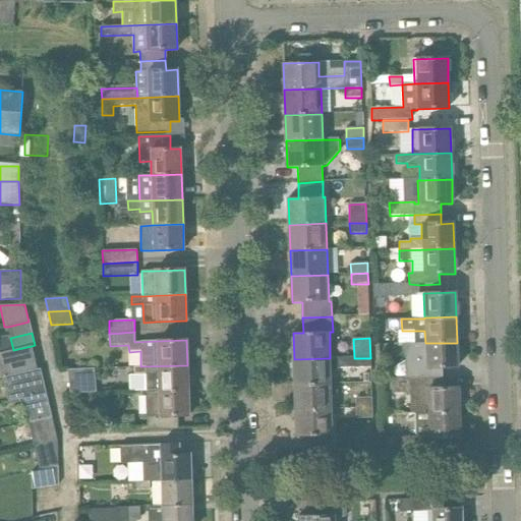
[(423,368),(425,368),(457,367),(457,343),(425,343),(394,344),(395,352),(405,352),(405,354),(422,354),(423,368)]
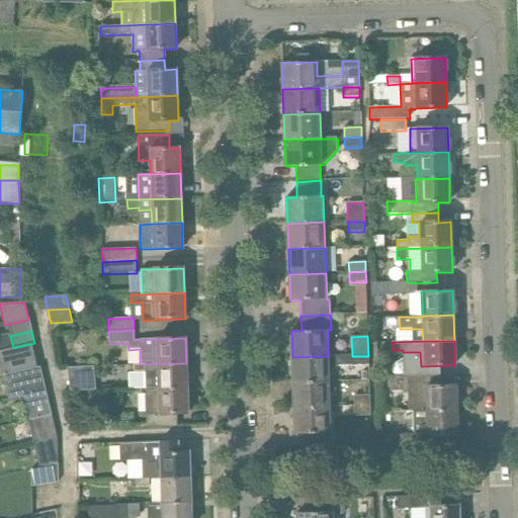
[(0,364),(3,376),(16,372),(36,368),(34,356),(31,344),(13,348),(0,350),(0,364)]
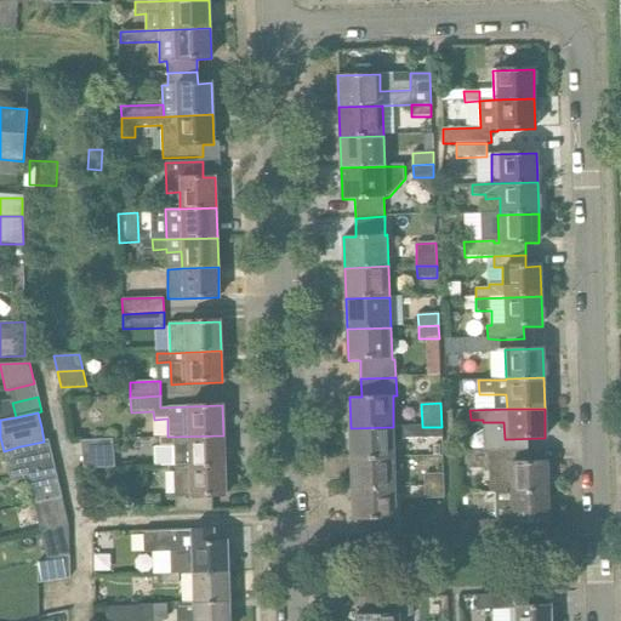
[(403,427),(404,439),(422,438),(422,427),(422,426),(403,427)]
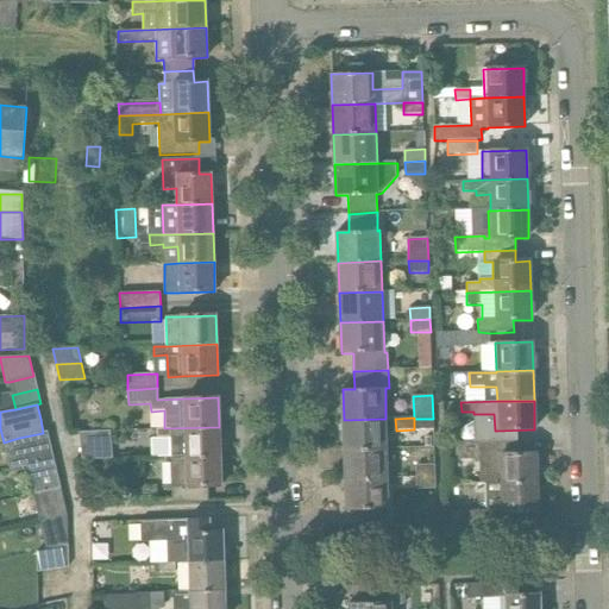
[(345,450),(387,449),(387,432),(396,432),(396,431),(395,419),(385,419),(344,420),(345,450)]
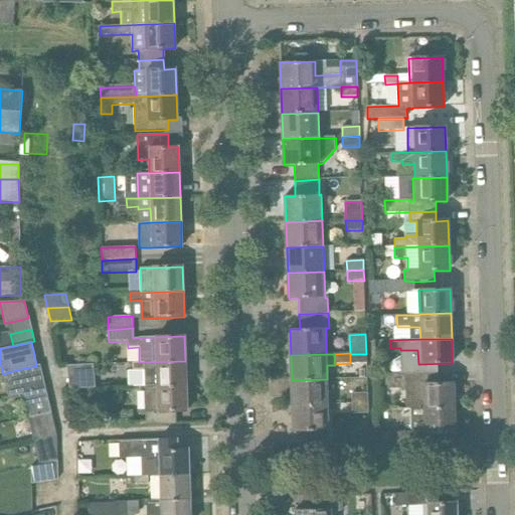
[(350,363),(366,363),(366,354),(350,354),(350,363)]
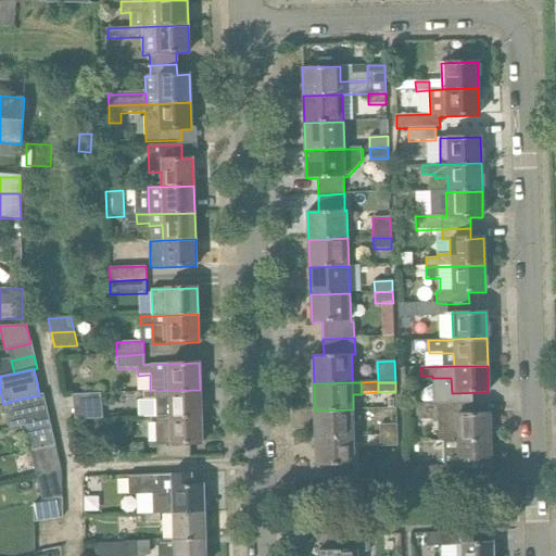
[(155,418),(200,417),(200,390),(150,391),(142,391),(142,401),(154,400),(155,418)]
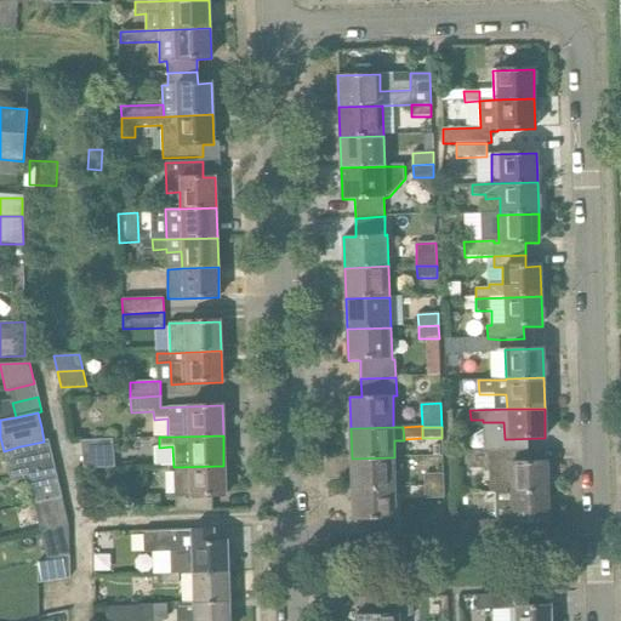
[(496,493),(547,490),(546,461),(528,462),(528,450),(501,450),(500,437),(471,438),(471,451),(466,451),(467,469),(489,468),(489,493),(496,493)]
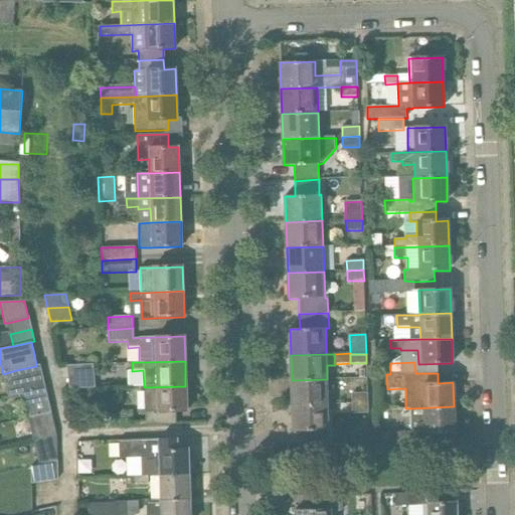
[(68,378),(94,377),(94,365),(66,366),(68,378)]
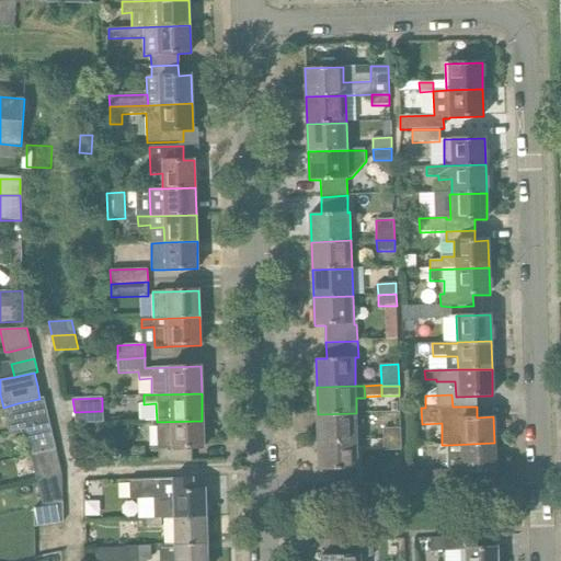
[(24,430),(49,424),(47,411),(21,418),(24,430)]
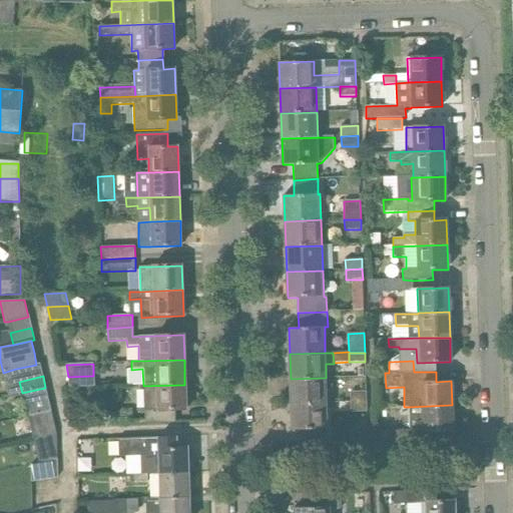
[(291,405),(327,404),(326,378),(291,379),(291,405)]
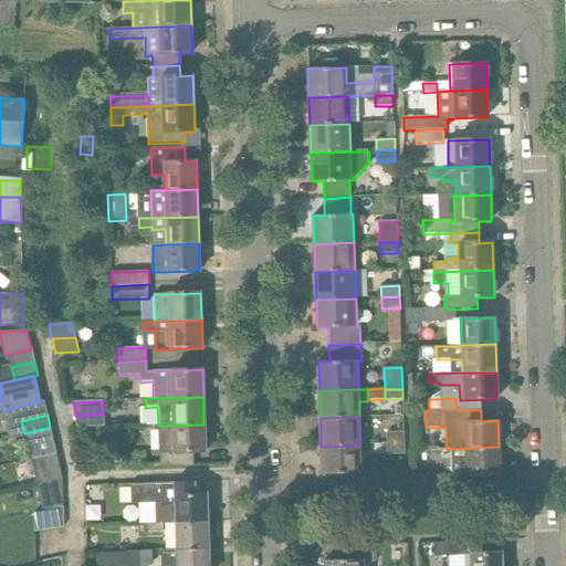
[(158,426),(159,468),(190,467),(190,452),(205,452),(203,425),(158,426)]
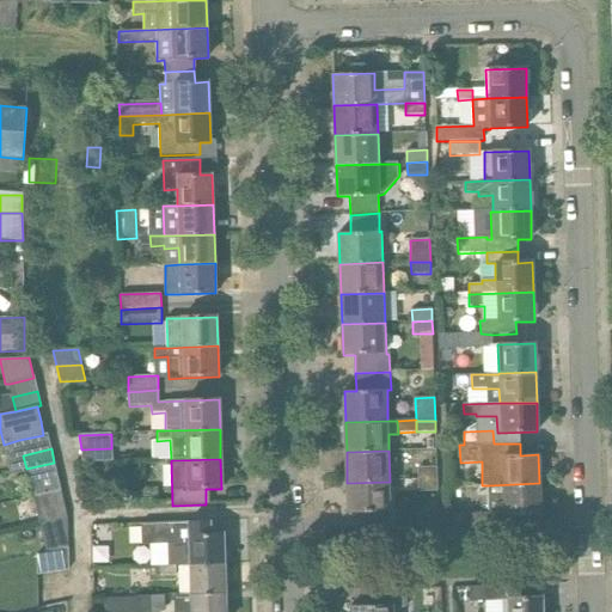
[(417,479),(438,479),(436,467),(417,467),(417,479)]
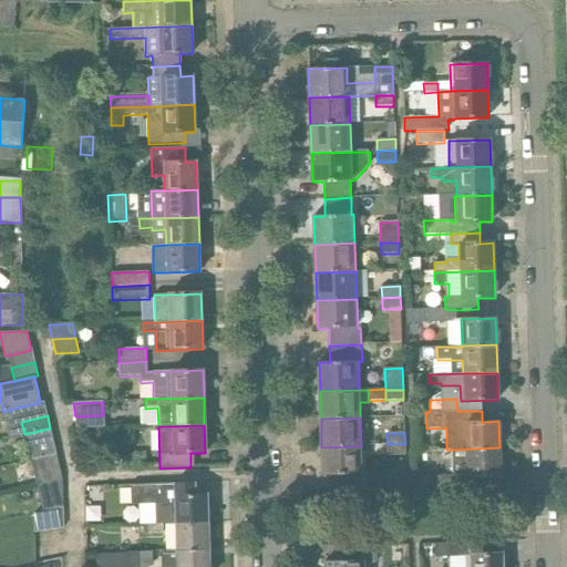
[(31,461),(57,455),(53,442),(28,447),(31,461)]
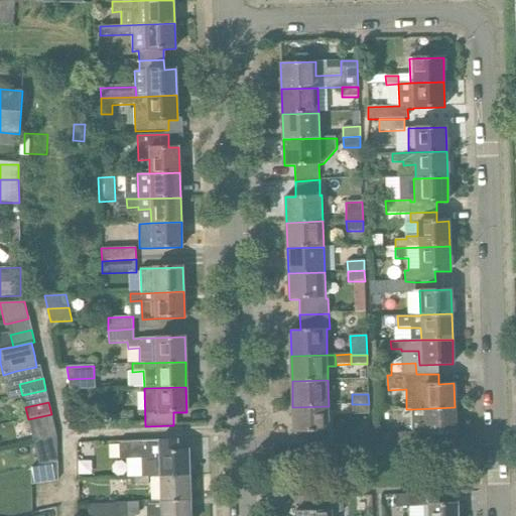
[(353,415),(369,414),(369,404),(352,404),(353,415)]
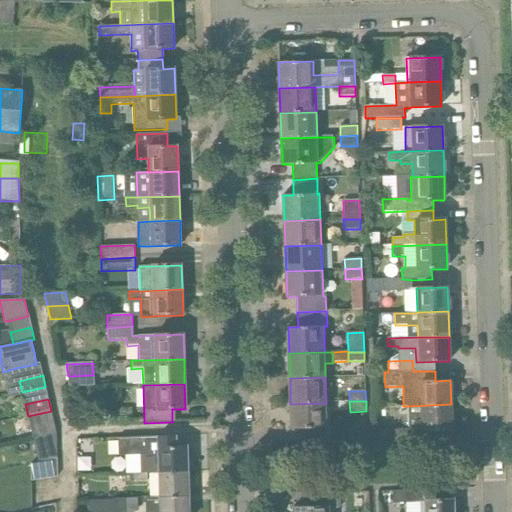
[(326,445),(325,428),(327,428),(326,403),(290,404),(291,429),(301,429),(301,445),(326,445)]
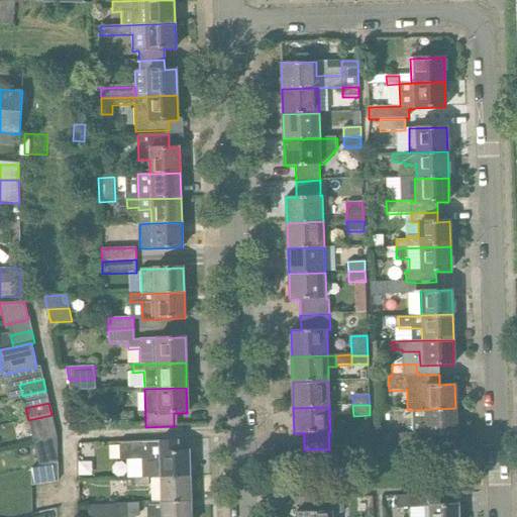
[(455,408),(413,410),(413,418),(413,433),(398,434),(399,446),(423,445),(423,433),(427,433),(427,435),(456,434),(455,408)]
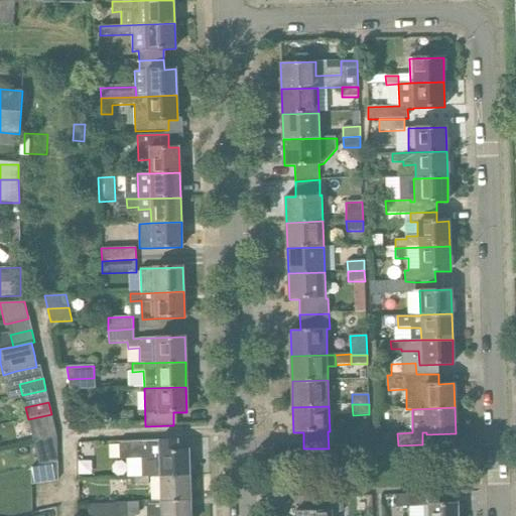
[(30,431),(54,425),(51,414),(28,419),(30,431)]
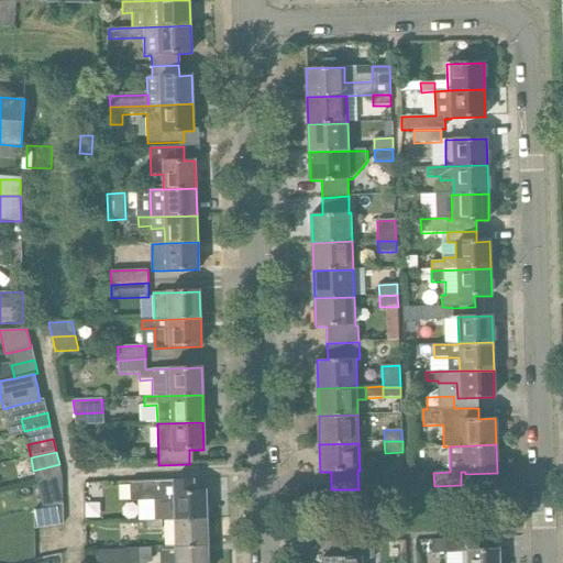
[(40,499),(62,495),(62,477),(36,483),(40,499)]
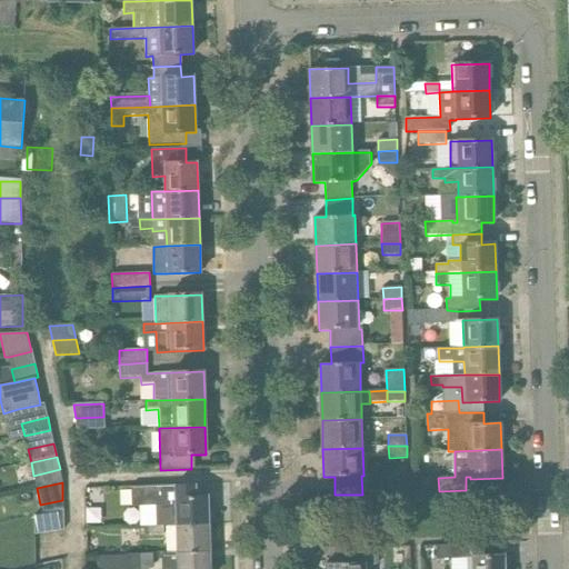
[(176,525),(209,523),(208,496),(196,497),(196,485),(131,487),(131,507),(162,506),(162,509),(176,508),(176,525)]
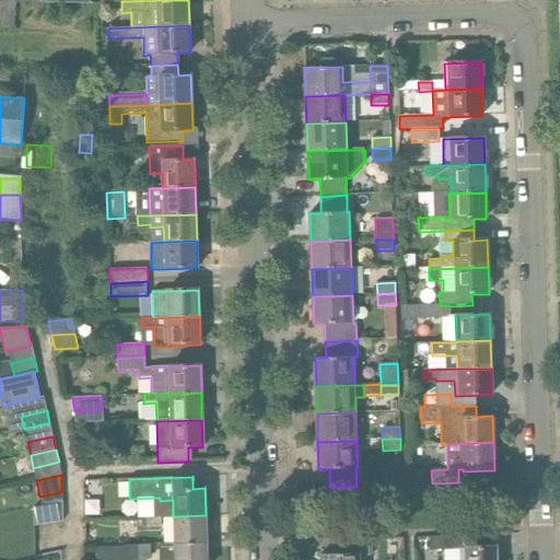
[(34,526),(62,522),(62,501),(34,508),(34,526)]
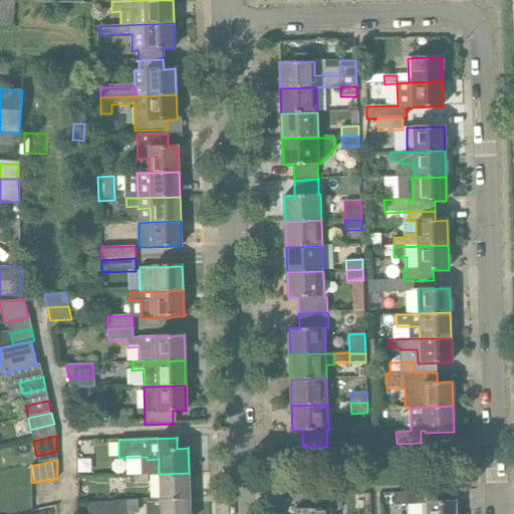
[(160,500),(190,499),(189,473),(159,474),(160,500)]
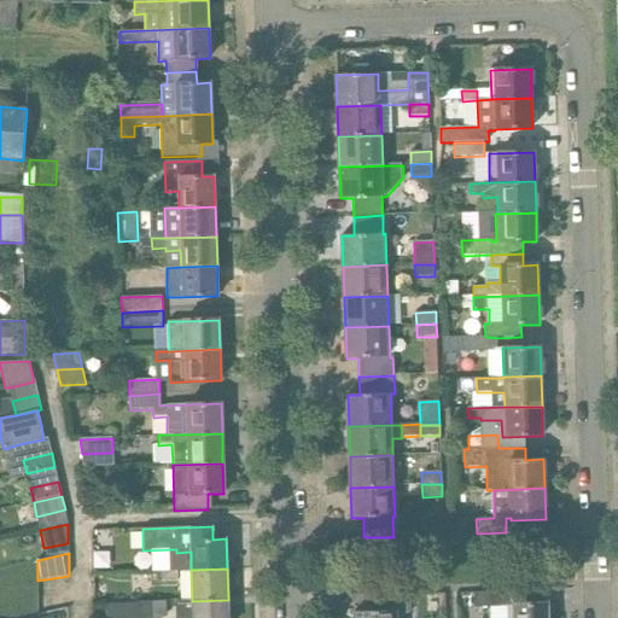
[(155,583),(178,582),(178,571),(155,572),(155,583)]
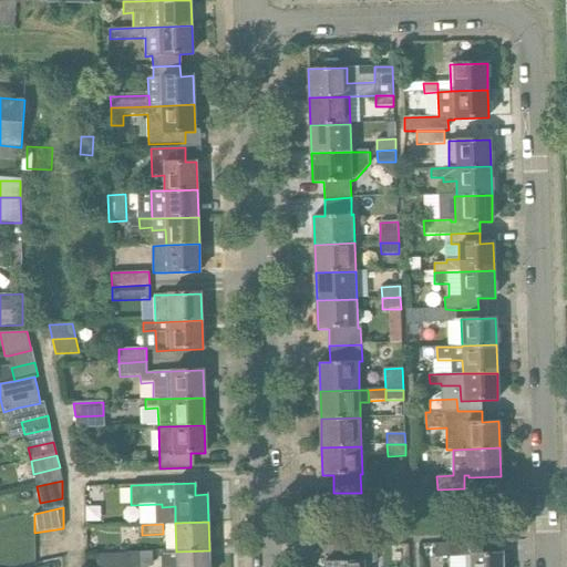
[(467,566),(503,566),(503,553),(498,554),(498,543),(461,544),(462,555),(467,555),(467,566)]
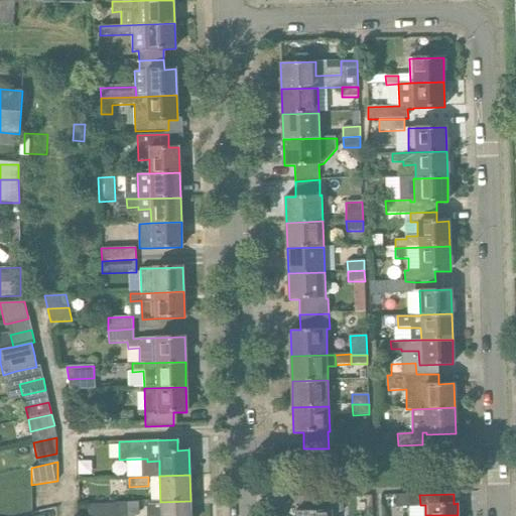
[(410,507),(420,507),(420,505),(419,495),(395,495),(396,508),(410,507)]
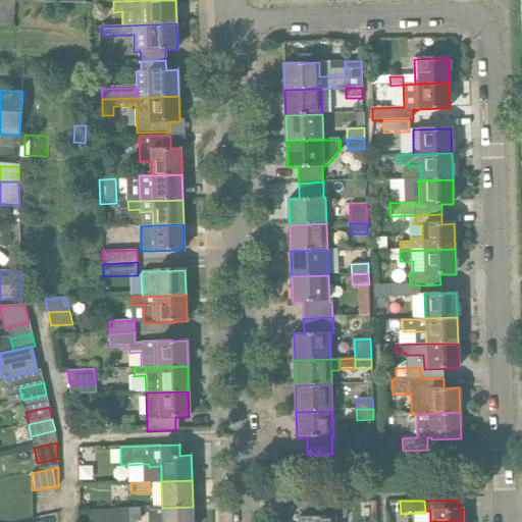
[(299,521),(335,521),(336,519),(345,519),(344,502),(309,503),(310,516),(299,517),(299,521)]
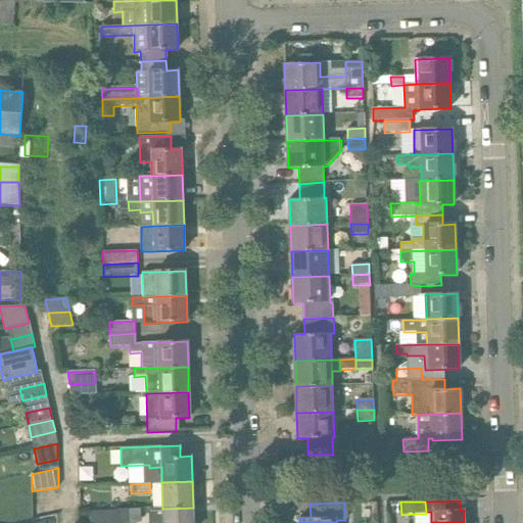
[(193,522),(193,508),(162,509),(162,511),(148,512),(148,522),(193,522)]
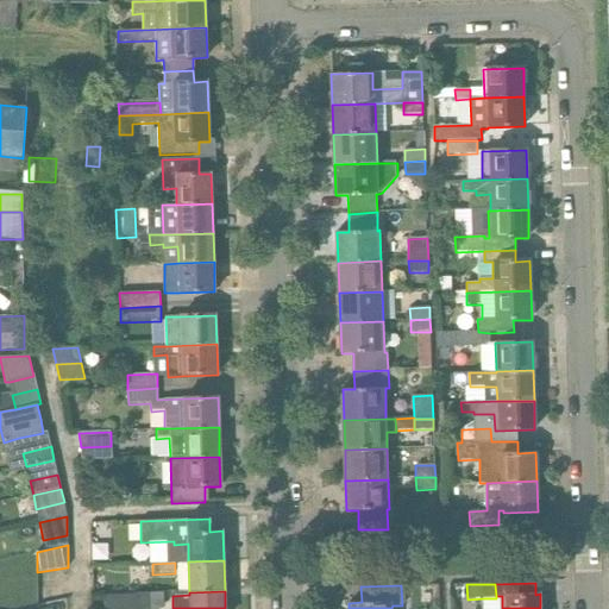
[(151,608),(151,592),(135,594),(135,595),(104,596),(104,608),(151,608)]
